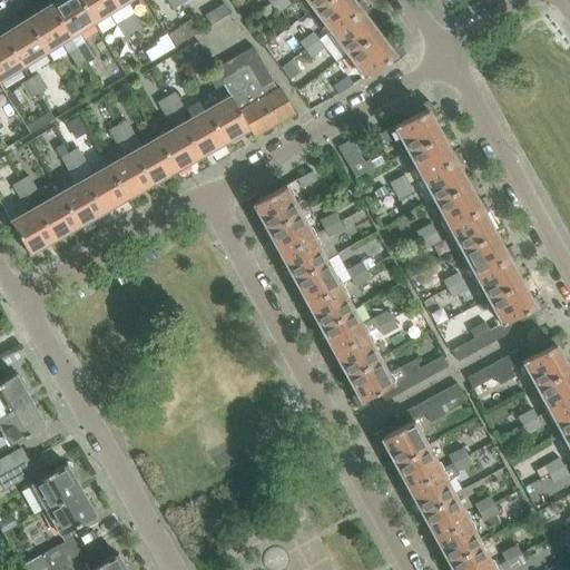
[(78,0),(58,0),(49,6),(69,38),(94,23),(78,0)]
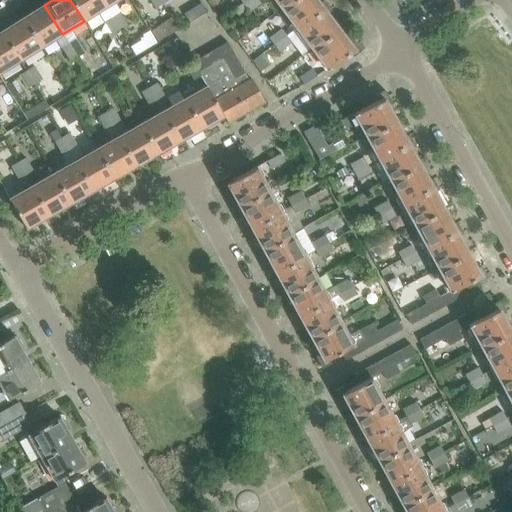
[(100,0),(70,0),(84,21),(105,7),(100,0)]
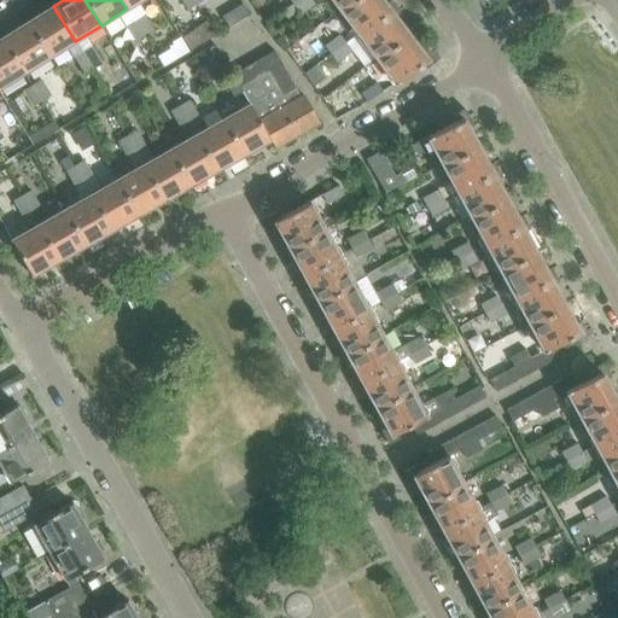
[(193,0),(181,0),(187,10),(197,5),(193,0)]
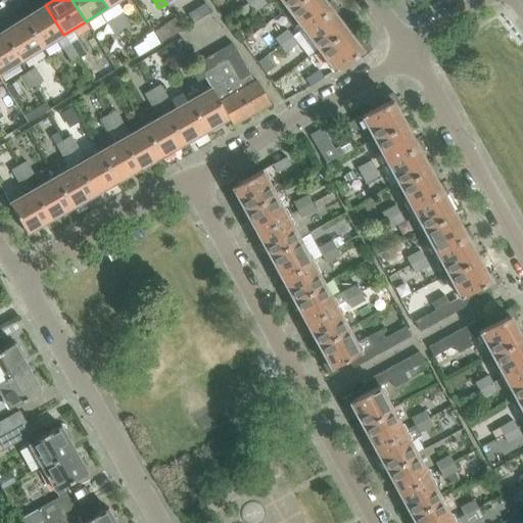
[(255,0),(249,5),(255,12),(268,3),(269,4),(274,0),(280,0),(287,8),(298,0),(255,0)]
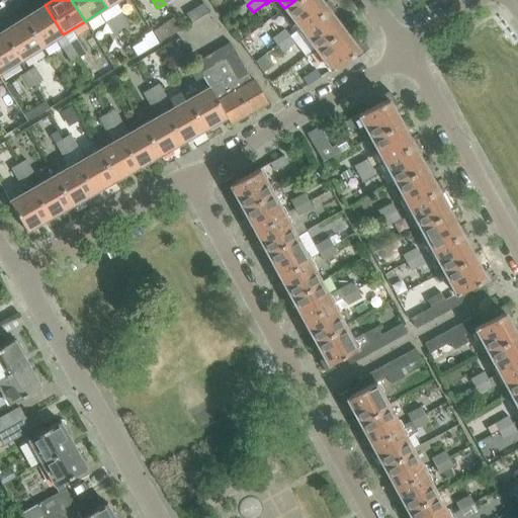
[(295,0),(284,8),(299,28),(331,5),(327,0),(324,3),(321,0),(295,0)]
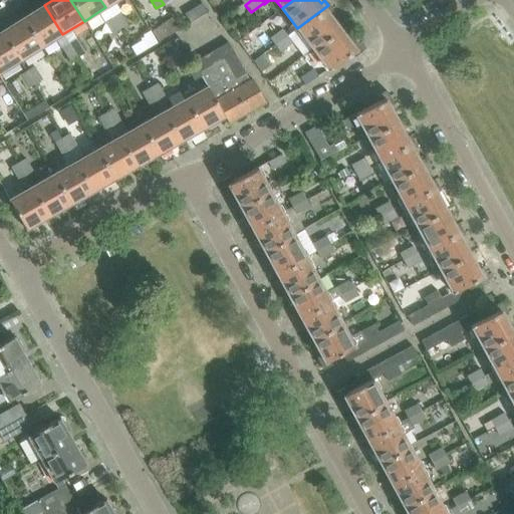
[(202,3),(193,9),(199,18),(207,12),(202,3)]
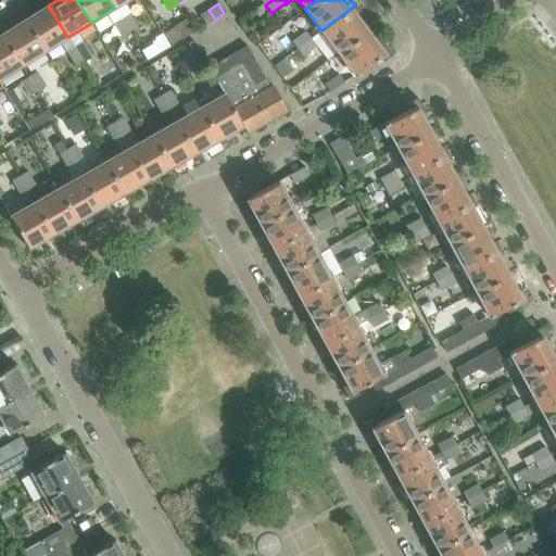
[(48,5),(25,20),(45,51),(67,37),(48,5)]
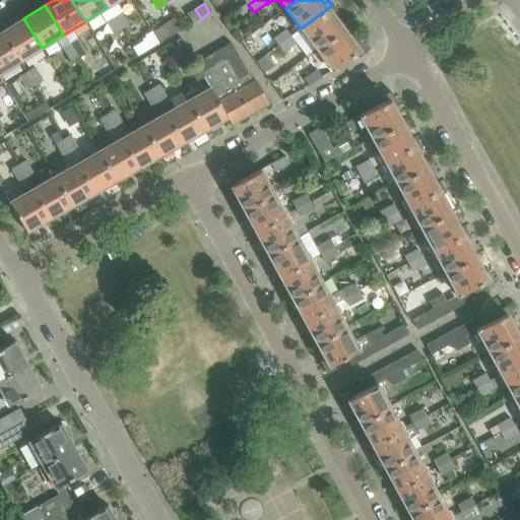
[(332,13),(336,10),(332,5),(301,28),(316,49),(343,28),(332,13)]
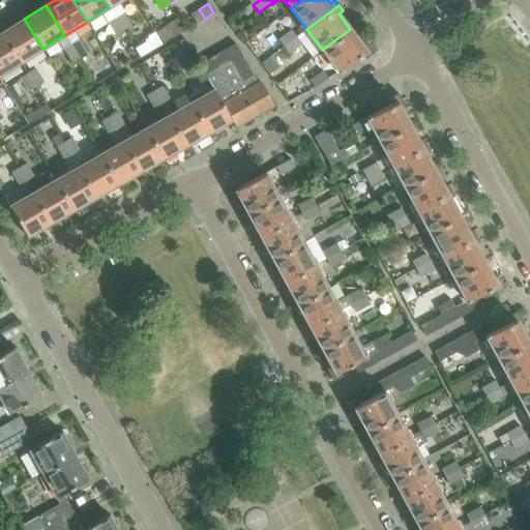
[(123,13),(116,18),(124,31),(131,27),(123,13)]
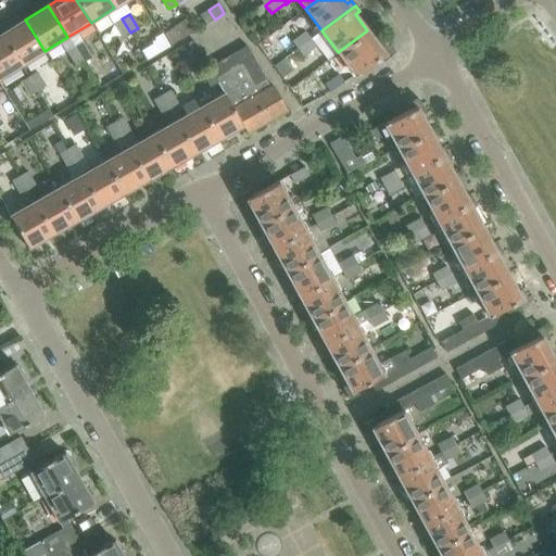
[(122,19),(114,24),(123,38),(130,33),(122,19)]
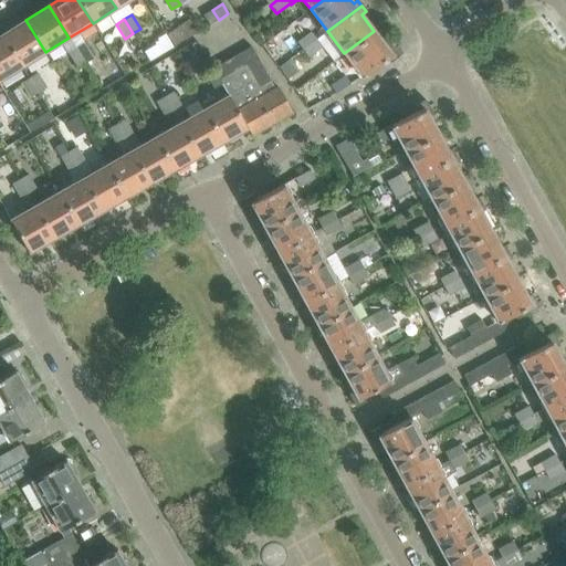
[(25,20),(1,35),(22,67),(45,52),(25,20)]
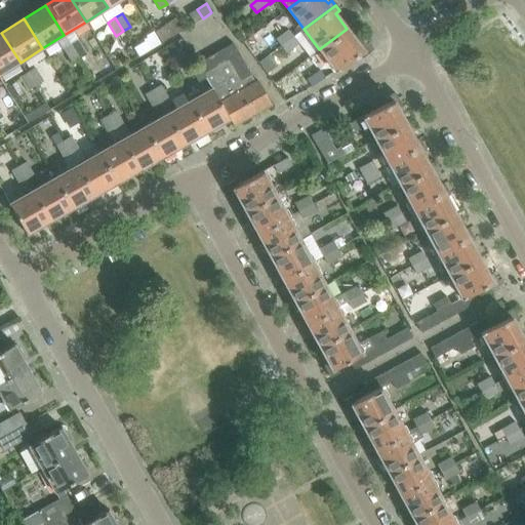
[(165,26),(156,32),(163,43),(172,37),(165,26)]
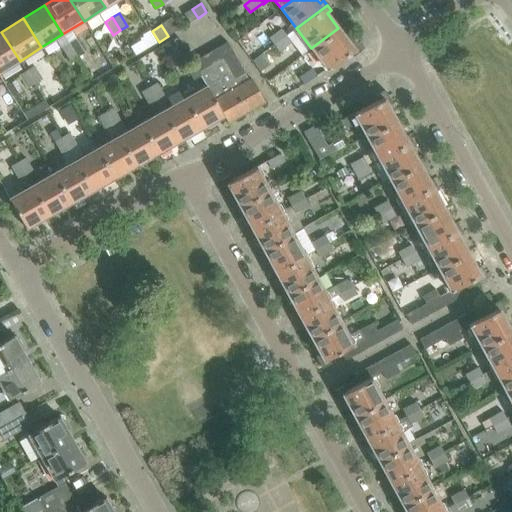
[(311,48),(327,69),(350,52),(353,57),(361,50),(353,40),(350,43),(338,28),(311,48)]
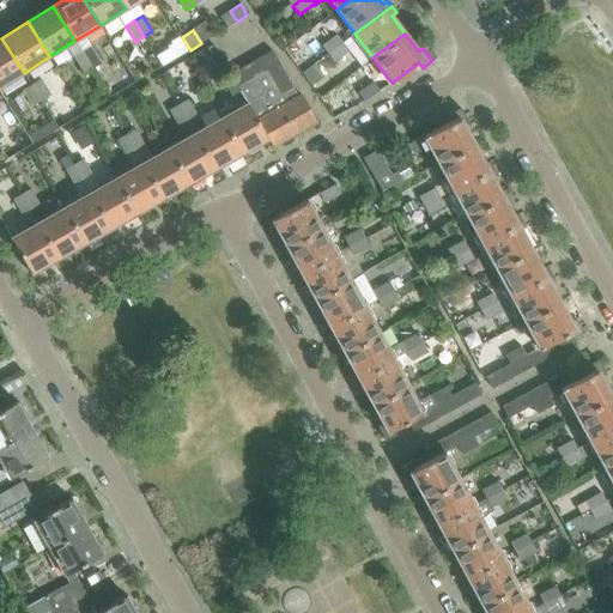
[(337,35),(322,46),(328,54),(344,43),(337,35)]
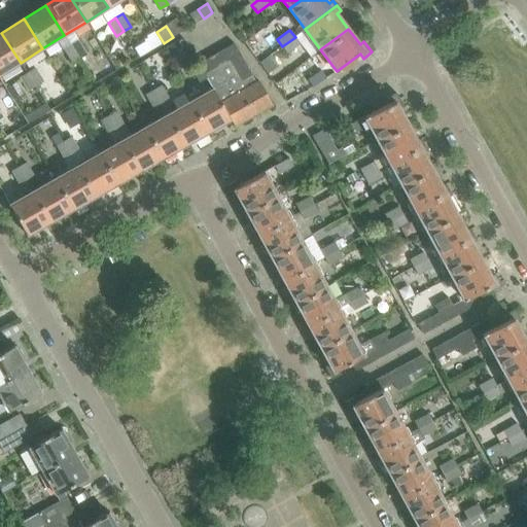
[(145,41),(134,48),(140,58),(162,44),(154,32),(147,36),(148,38),(145,40),(145,41)]
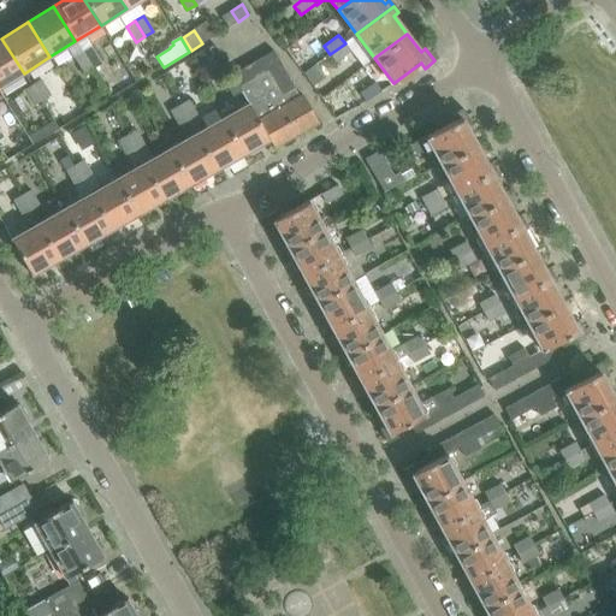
[(1,39),(0,39),(0,88),(24,73),(1,39)]
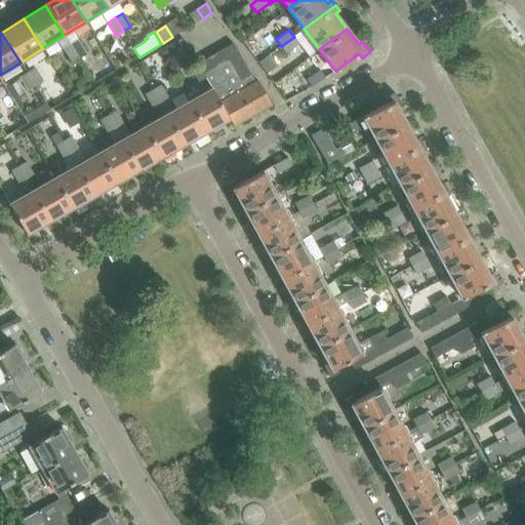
[(299,43),(294,37),(281,46),(286,53),(299,43)]
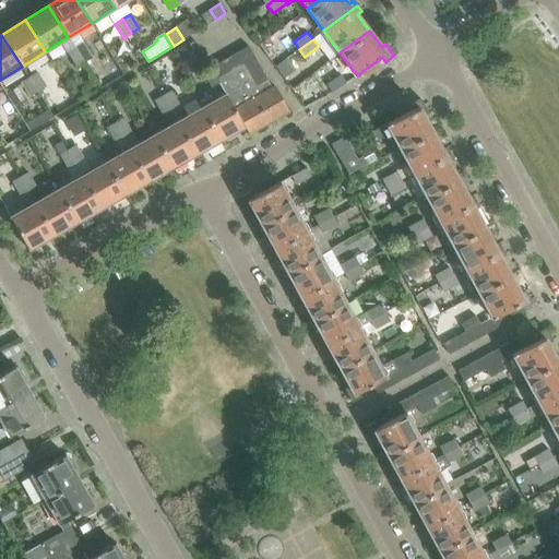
[(83,44),(75,48),(84,62),(93,58),(83,44)]
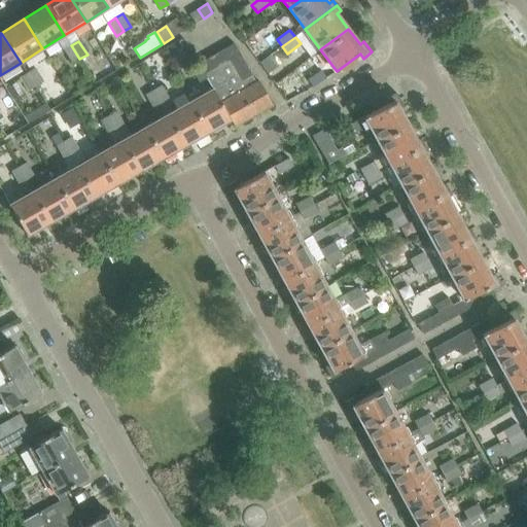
[(235,44),(191,69),(200,82),(207,78),(213,89),(231,119),(235,127),(273,105),(259,81),(256,83),(235,44)]
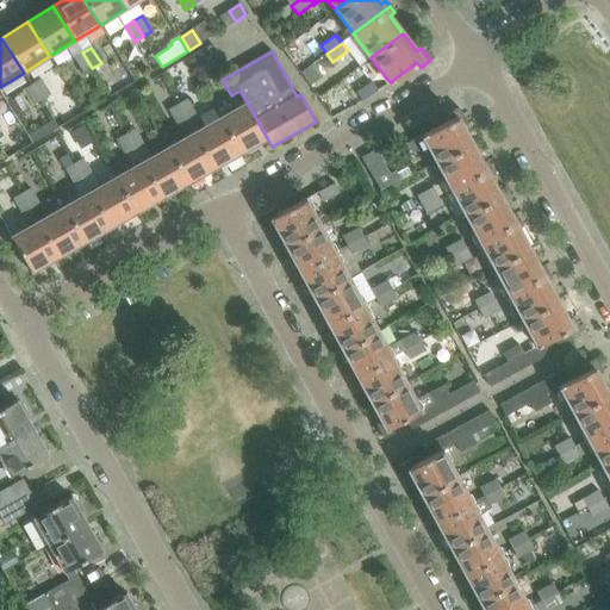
[(82,53),(74,58),(83,74),(92,68),(82,53)]
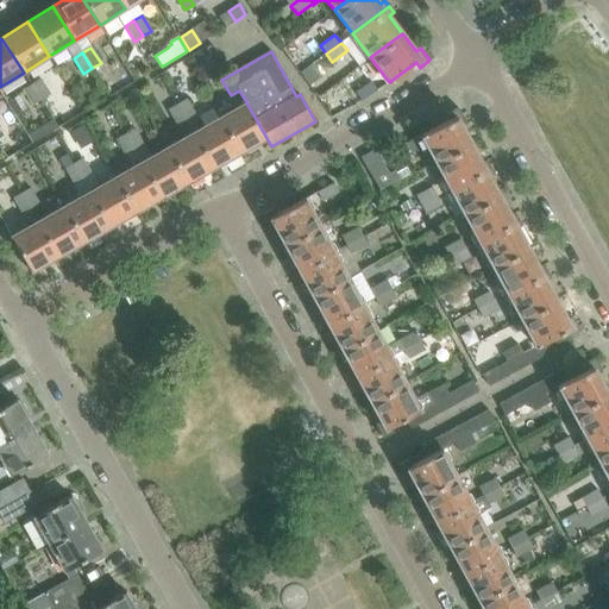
[(41,79),(31,85),(42,100),(50,94),(41,79)]
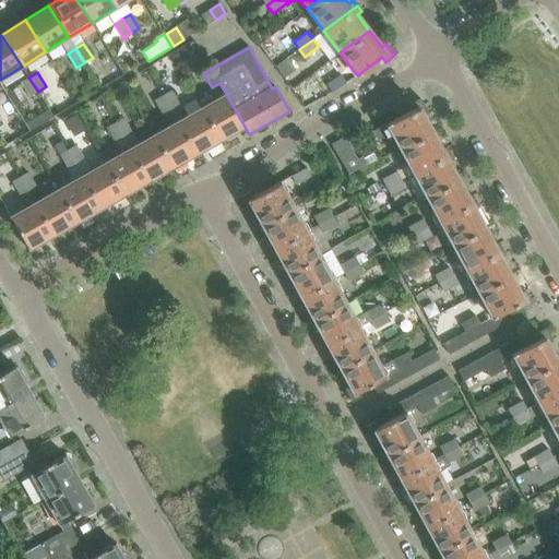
[(340,74),(326,84),(332,92),(346,83),(340,74)]
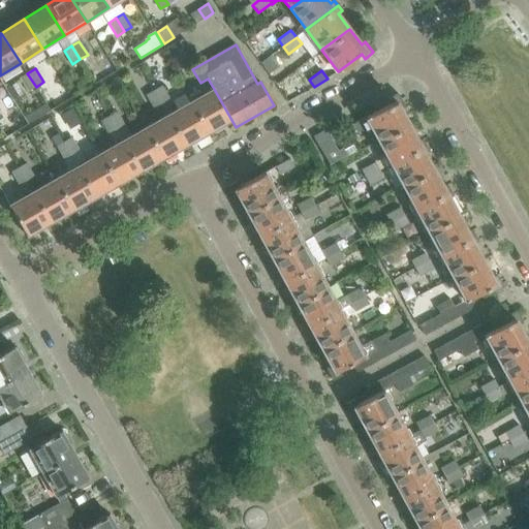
[(27,73),(20,78),(28,91),(36,87),(27,73)]
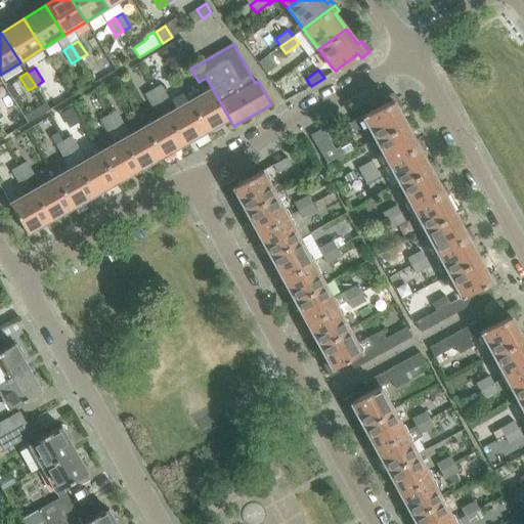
[(161,85),(153,90),(161,103),(168,99),(161,85)]
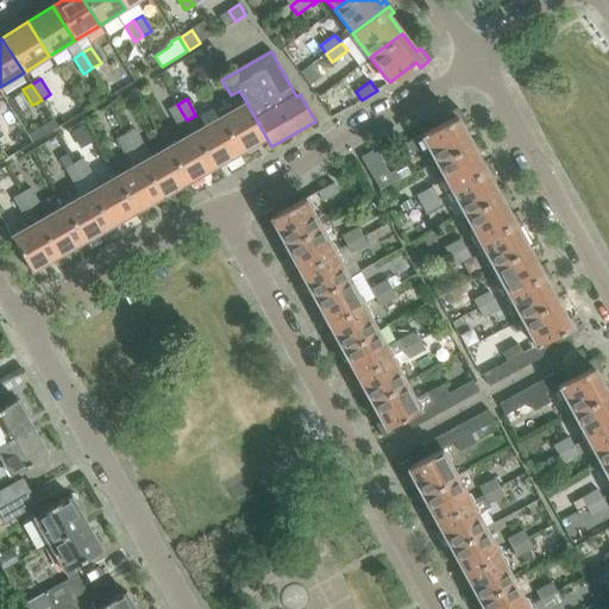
[(246,102),(219,118),(239,154),(267,138),(246,102)]
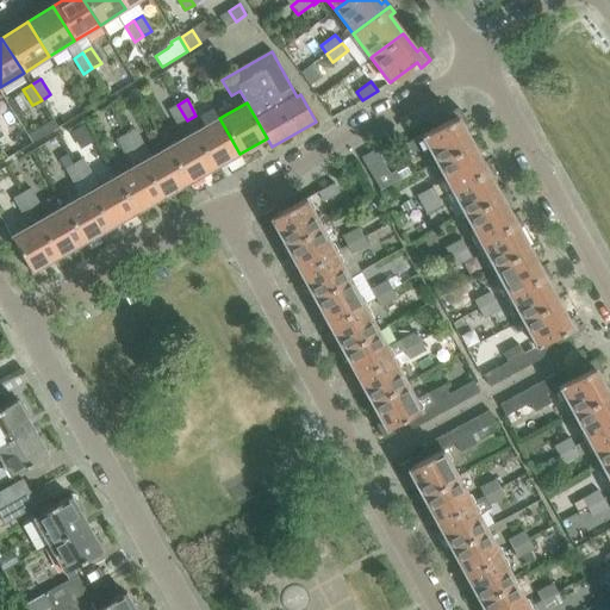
[(178,105),(169,110),(178,125),(187,120),(178,105)]
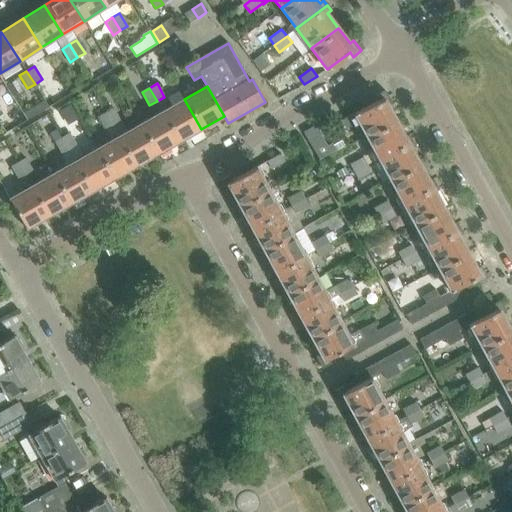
[(358,122),(366,137),(395,121),(386,105),(390,102),(384,91),(376,95),(379,100),(354,114),(343,120),(329,127),(334,135),(347,128),(358,122)]
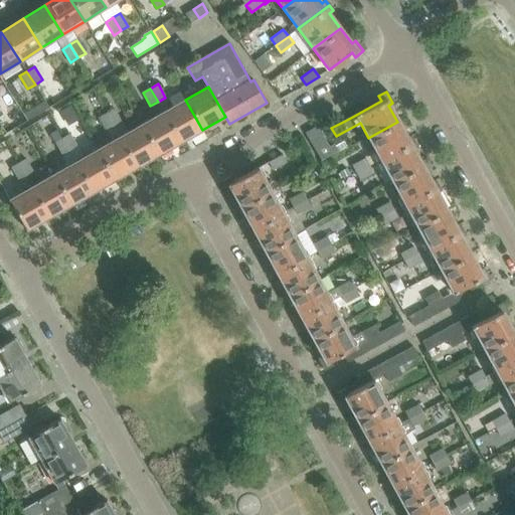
[(185,100),(163,113),(180,143),(202,130),(185,100)]
